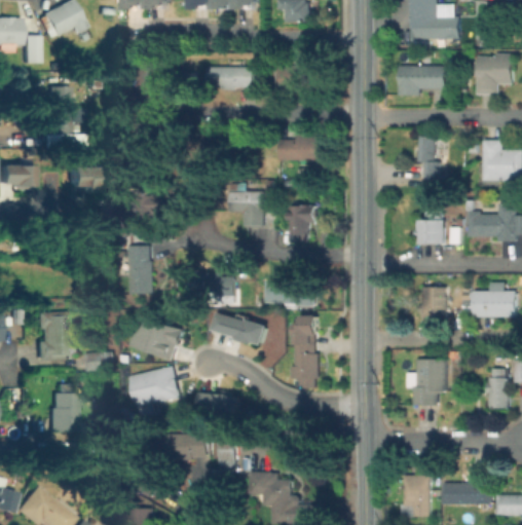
[(65,0),(70,0),(84,25),(72,32),(68,25),(45,38),(34,19),(65,0)]
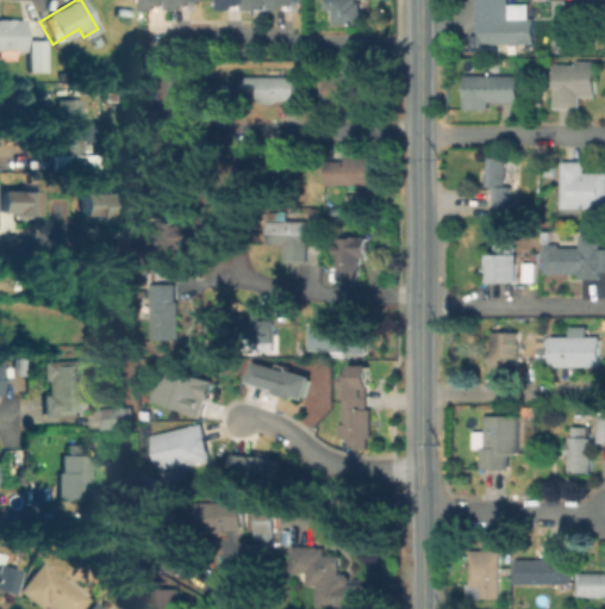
[(136,0),(137,10),(161,10),(162,11),(178,10),(178,5),(192,5),(191,0),(136,0)]
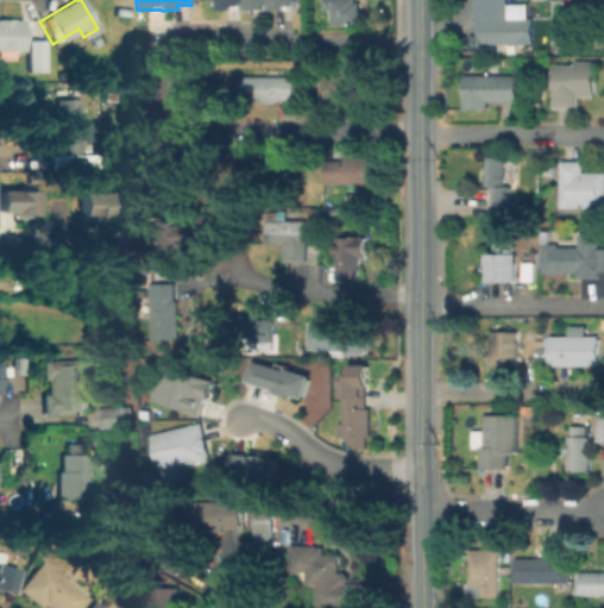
[(295,0),(295,7),(256,7),(256,10),(241,10),(241,14),(221,14),(221,0),(295,0)]
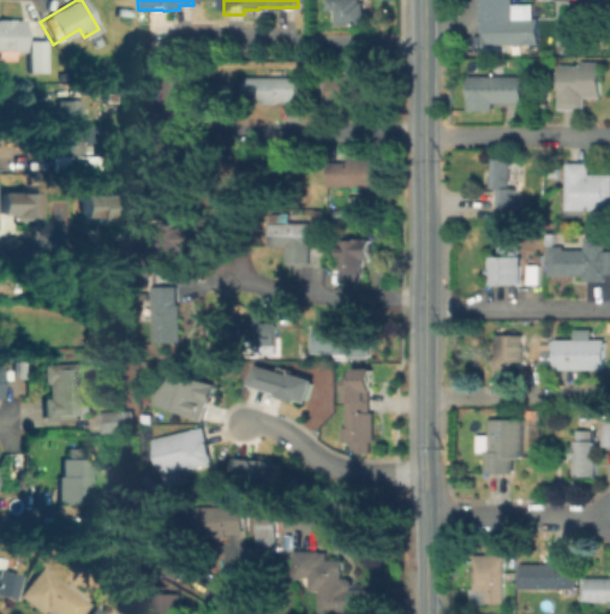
[(359,0),(359,27),(323,27),(323,0),(359,0)]
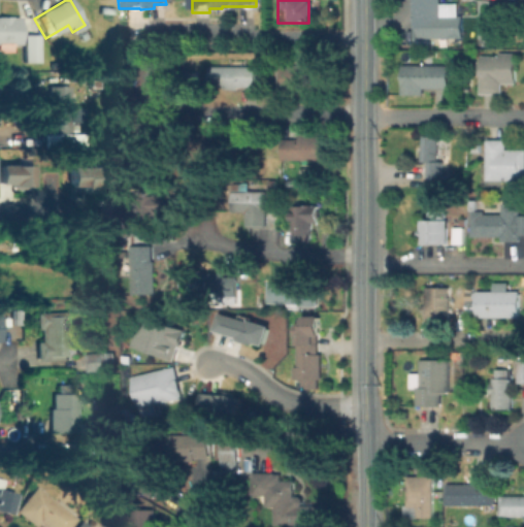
[(457,18),(457,39),(410,38),(410,0),(435,0),(435,5),(457,5),(457,18)]
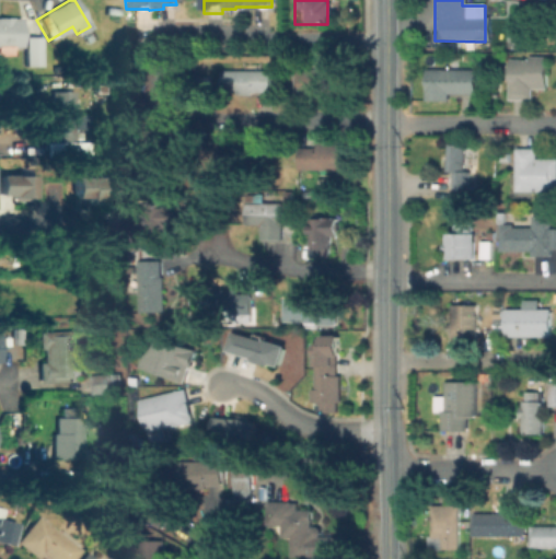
[(555,0),(544,0),(544,10),(555,9),(555,0)]
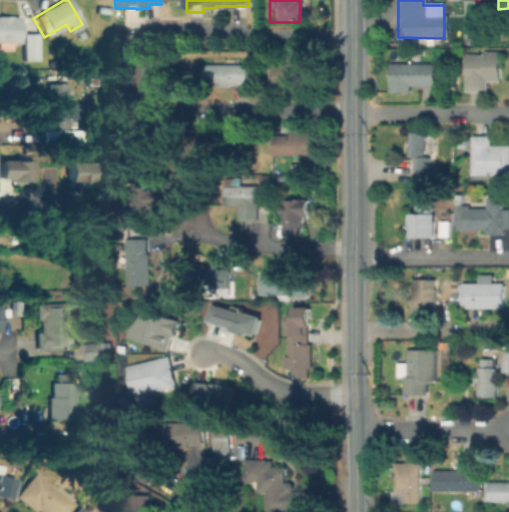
[(459,38),(478,37),(477,4),(457,5),(459,38)]
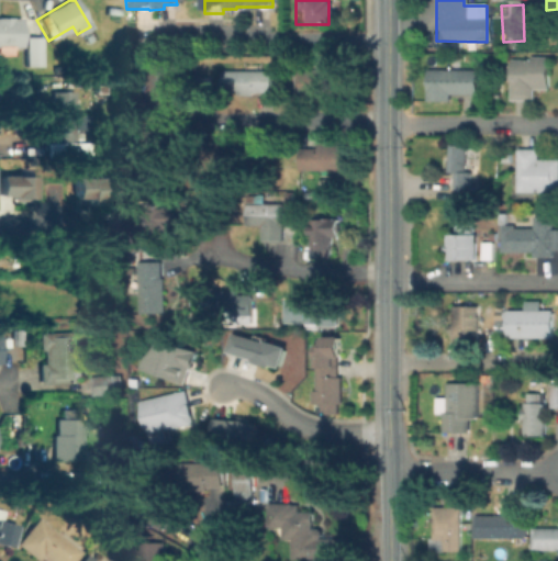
[(0,17),(18,17),(19,47),(3,47),(3,55),(0,55),(0,17)]
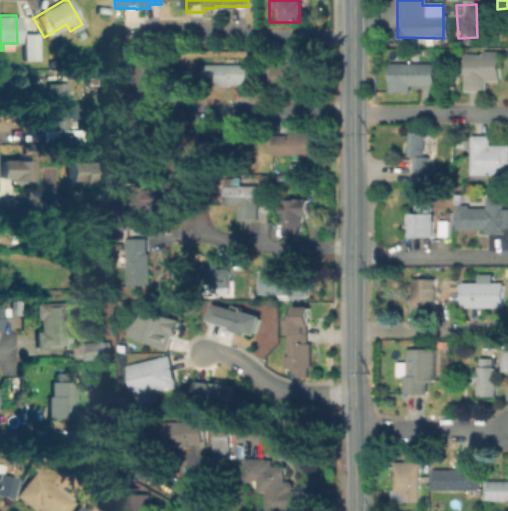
[(35,60),(19,60),(18,33),(34,33),(35,60)]
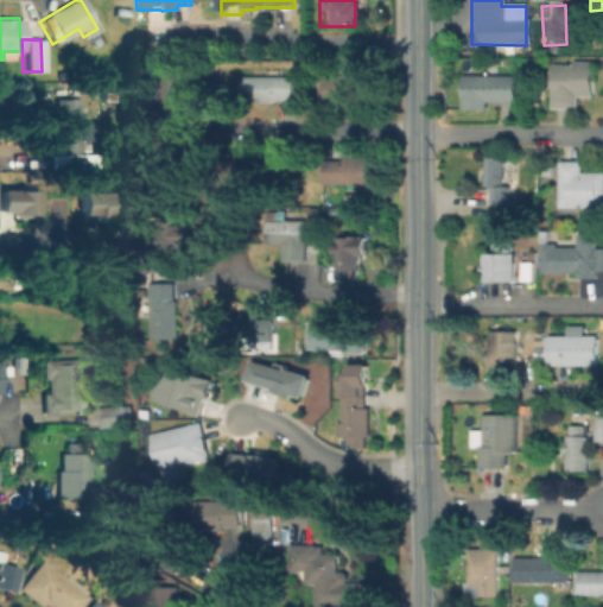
[(591,62),(591,97),(573,97),(572,109),(550,109),(550,64),(571,64),(571,62),(591,62)]
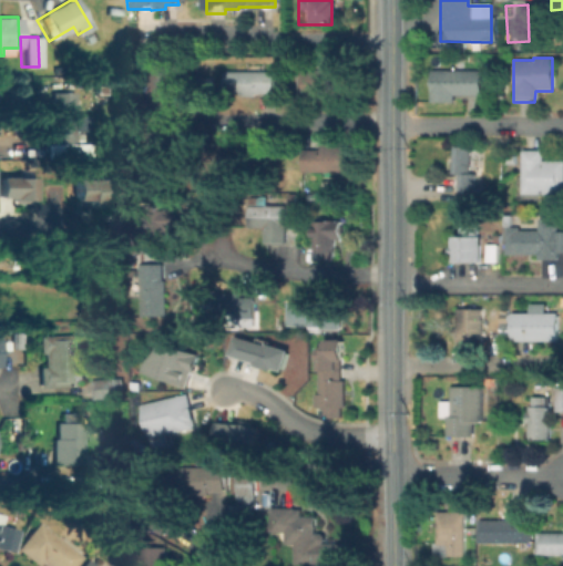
[(174,73),(174,96),(169,96),(167,115),(145,115),(146,65),(171,65),(171,73),(174,73)]
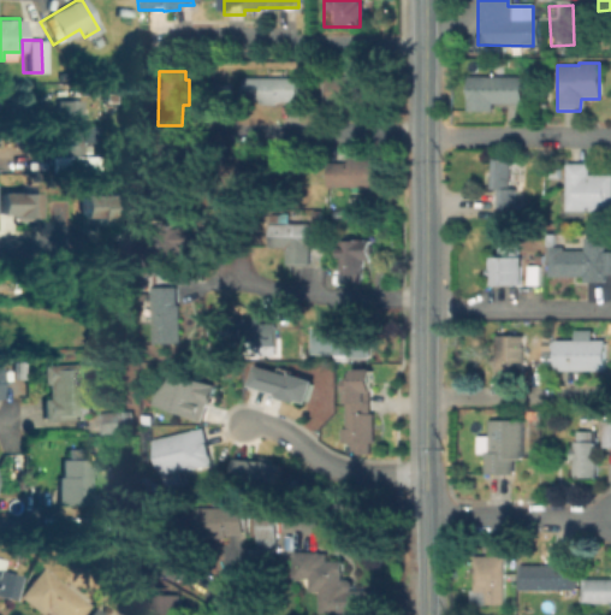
[(521,77),(520,104),(488,104),(488,112),(463,112),(464,76),(521,77)]
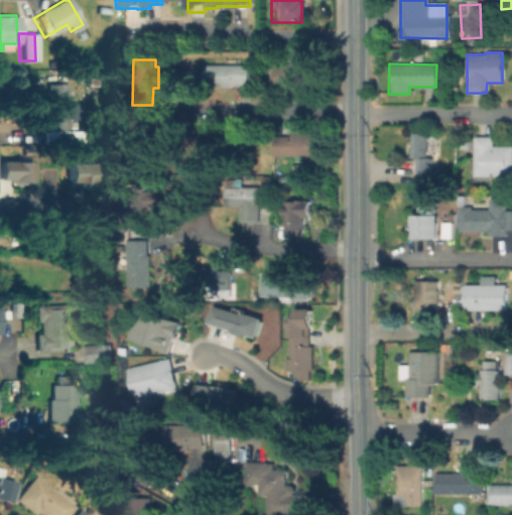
[(247,66),(247,86),(230,86),(230,89),(216,89),(215,86),(202,86),(202,66),(247,66)]
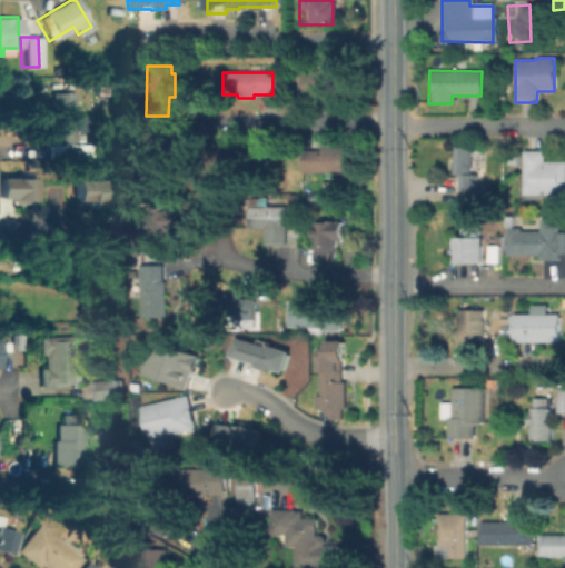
[(350,72),(350,98),(297,98),(296,72),(350,72)]
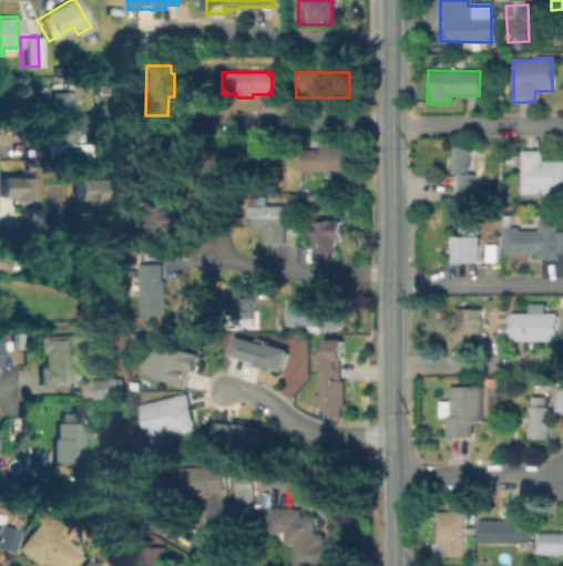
[(71,92),(71,144),(48,144),(47,92),(71,92)]
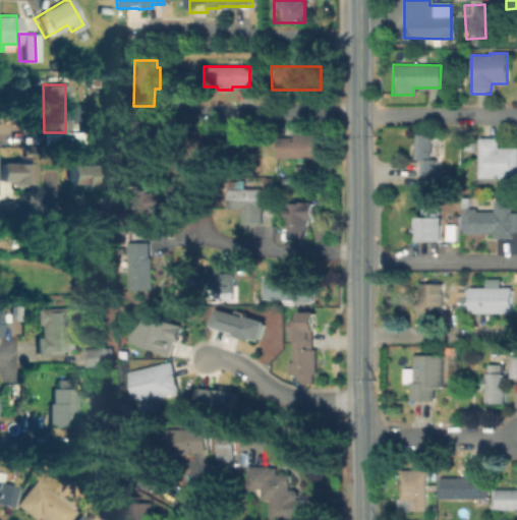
[(153,118),(152,170),(131,170),(131,118),(153,118)]
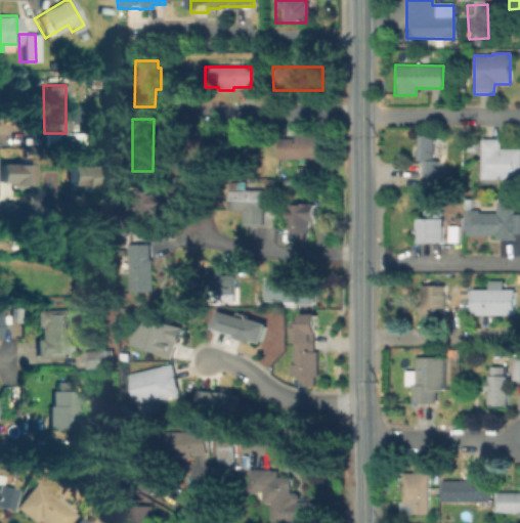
[(323,135),(323,160),(277,160),(277,140),(294,140),(294,135),(323,135)]
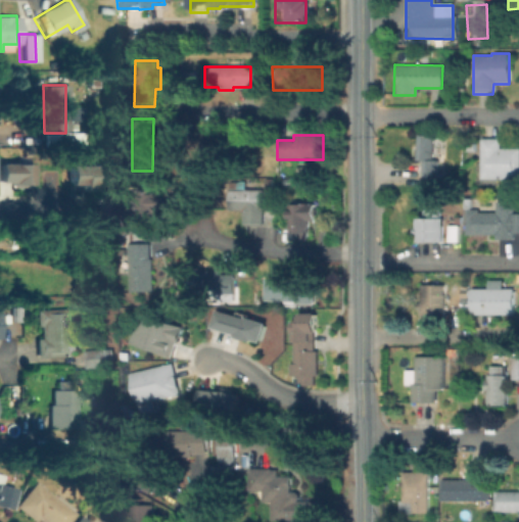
[(437,160),(436,178),(419,177),(420,162),(414,162),(415,135),(432,136),(430,160),(437,160)]
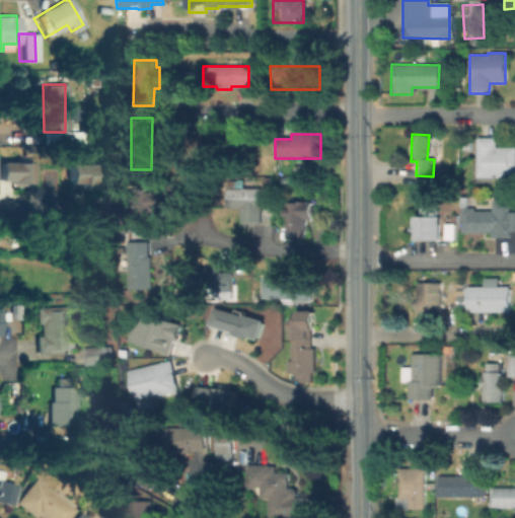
[(242,137),(242,156),(193,156),(193,137),(242,137)]
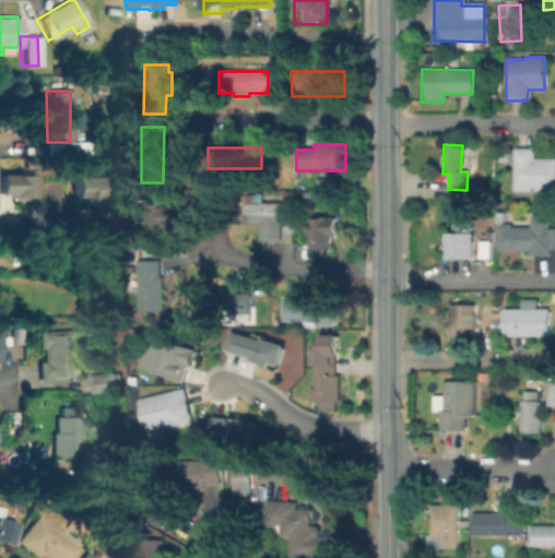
[(554,161),(554,192),(511,191),(512,150),(532,150),(532,161),(554,161)]
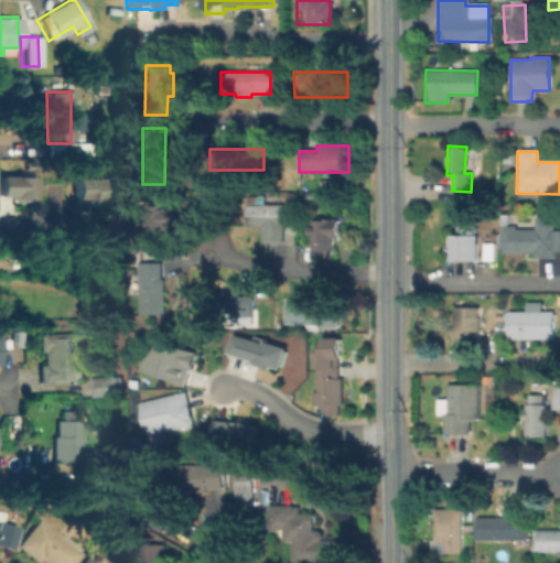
[(0,177),(30,177),(30,201),(8,201),(8,197),(0,197),(0,177)]
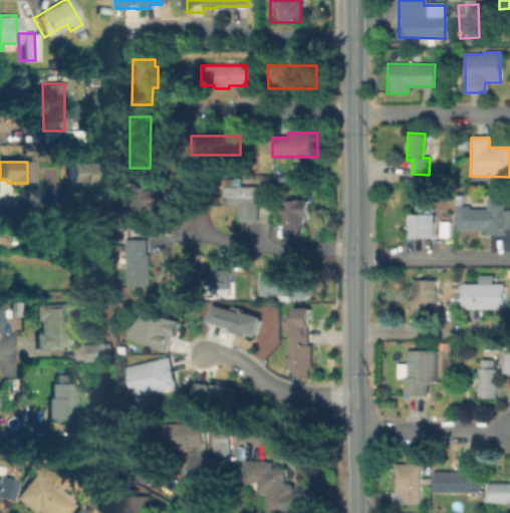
[(63,163),(95,163),(95,188),(76,188),(75,183),(63,183),(63,163)]
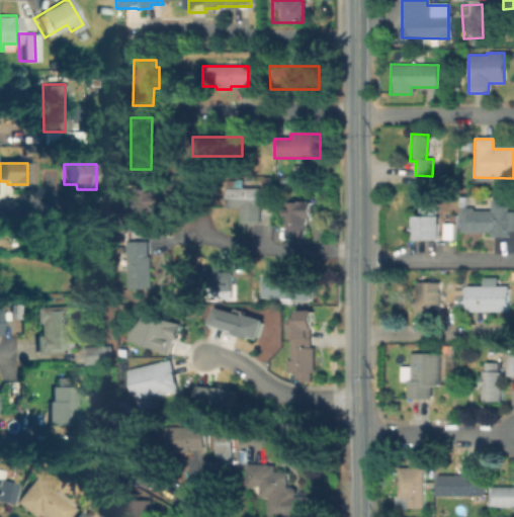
[(167,187),(167,213),(156,213),(156,225),(130,224),(130,187),(167,187)]
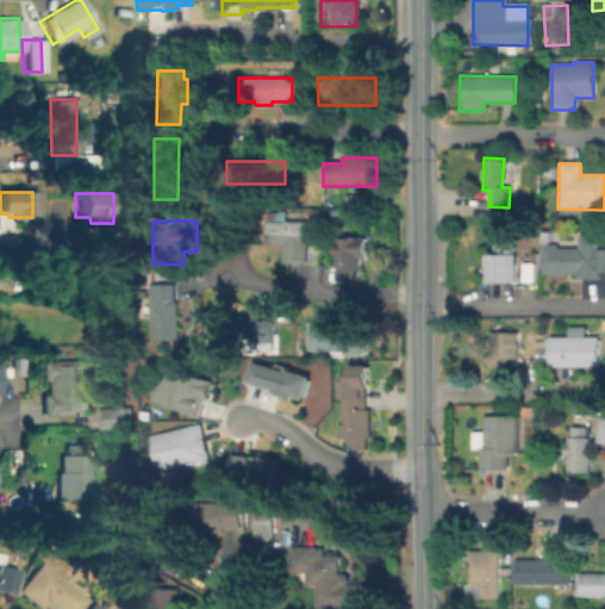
[(305,222),(305,265),(281,265),(281,247),(266,247),(267,222),(305,222)]
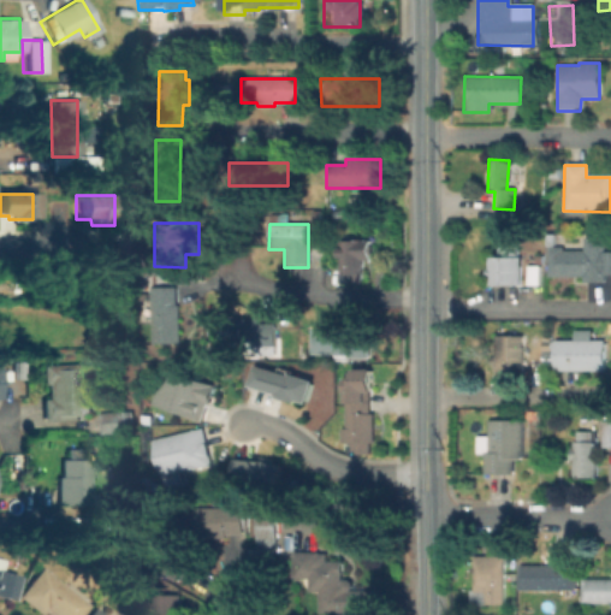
[(360,284),(337,285),(337,241),(366,240),(367,260),(359,260),(360,284)]
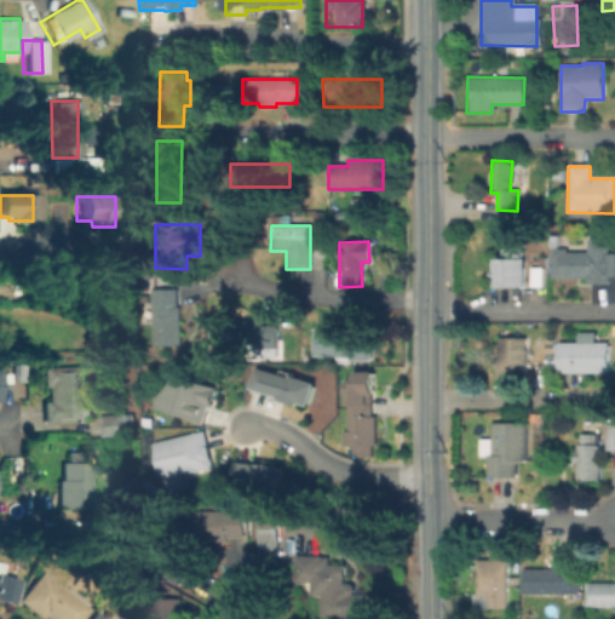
[(518,241),(518,259),(521,259),(522,291),(490,292),(490,279),(484,279),(484,270),(488,270),(488,258),(499,258),(499,241),(518,241)]
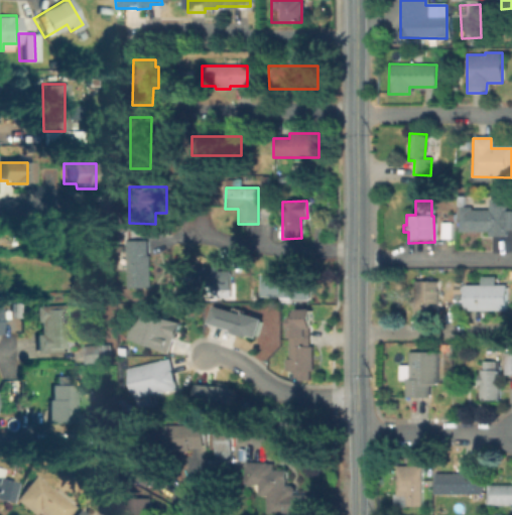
[(501,203),(501,213),(511,213),(511,232),(500,232),(500,236),(486,236),(487,233),(458,233),(459,211),(491,211),(491,202),(501,203)]
